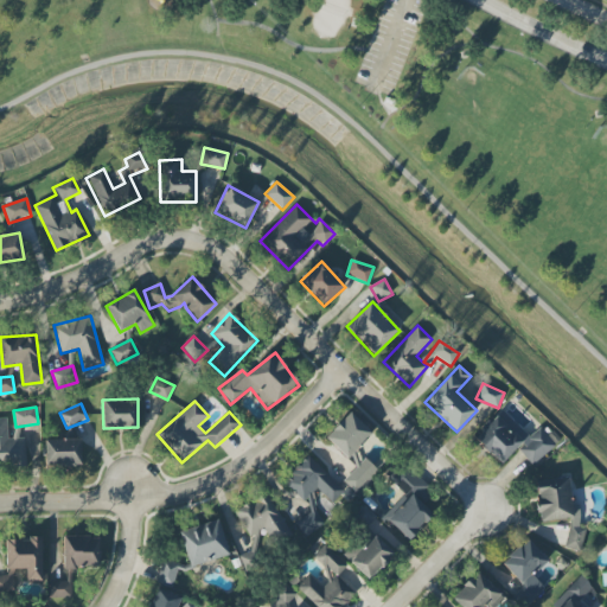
[(531,466),(555,447),(541,428),(528,438),(506,410),(474,435),(498,465),(518,449),(531,466)]
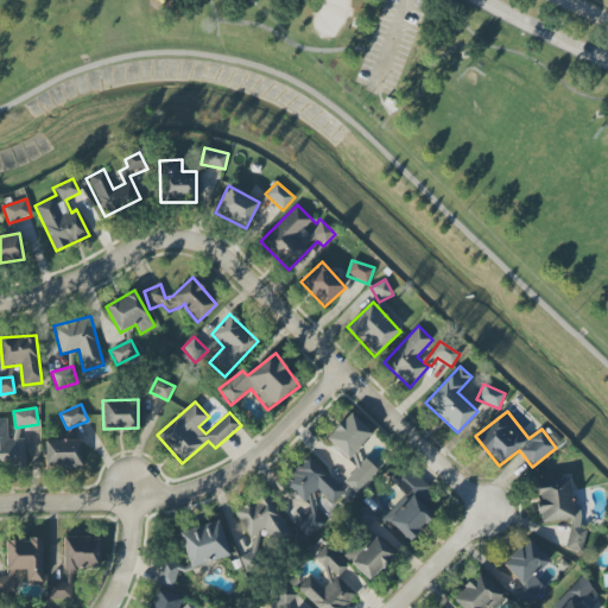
[(325,438),(348,460),(373,435),(350,413),(325,438)]
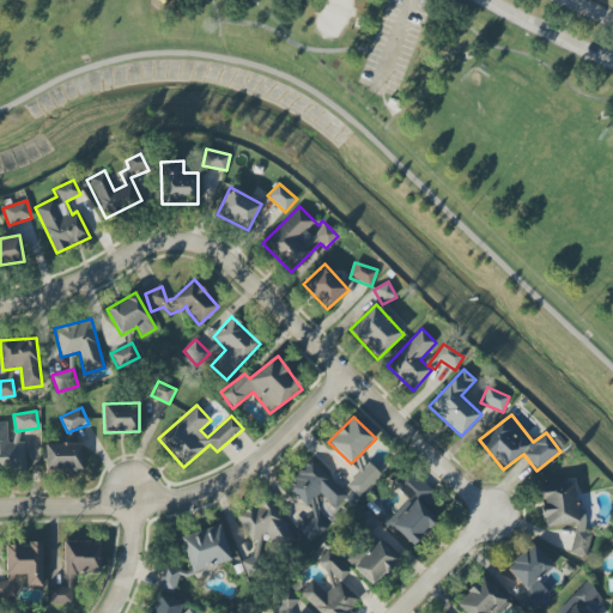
[(0,423),(0,472),(26,471),(25,443),(8,444),(7,423),(0,423)]
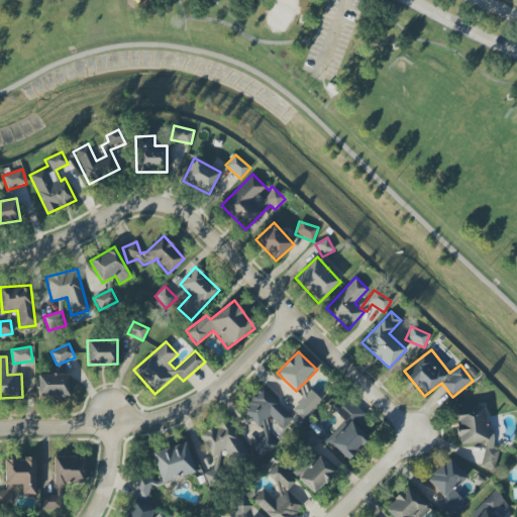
[(68,374),(38,375),(38,397),(69,397),(68,374)]
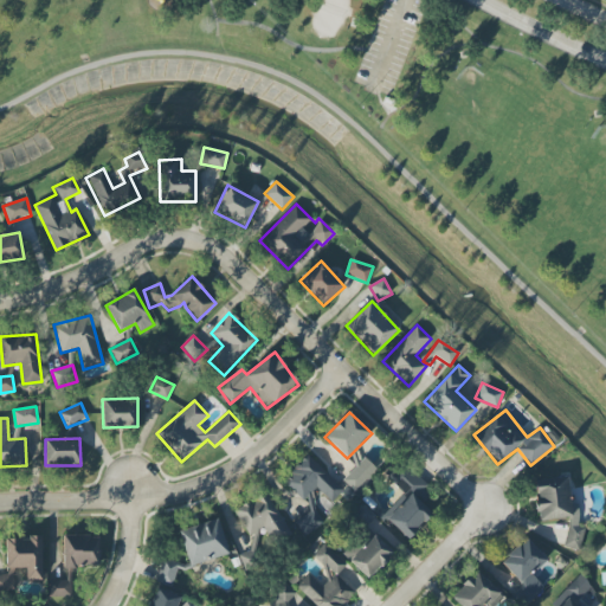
[(378,470),(358,449),(348,457),(356,465),(342,479),(354,492),(378,470)]
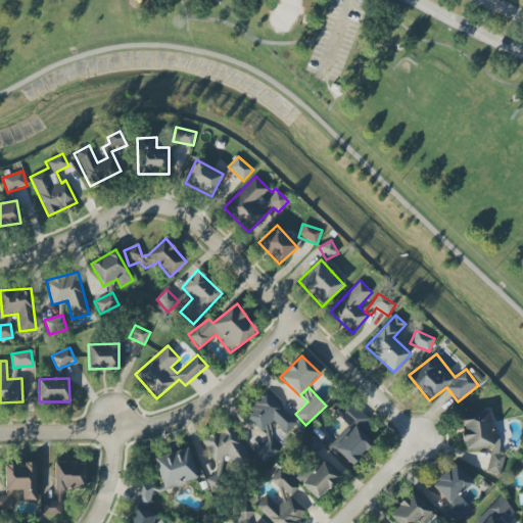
[(244,415),(262,432),(273,422),(286,434),(296,423),(266,393),(244,415)]
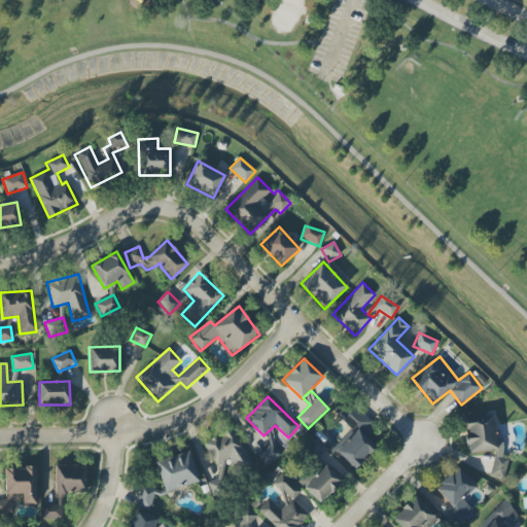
[(491,450),(494,478),(506,476),(504,458),(501,458),(496,414),(464,418),(468,453),(491,450)]
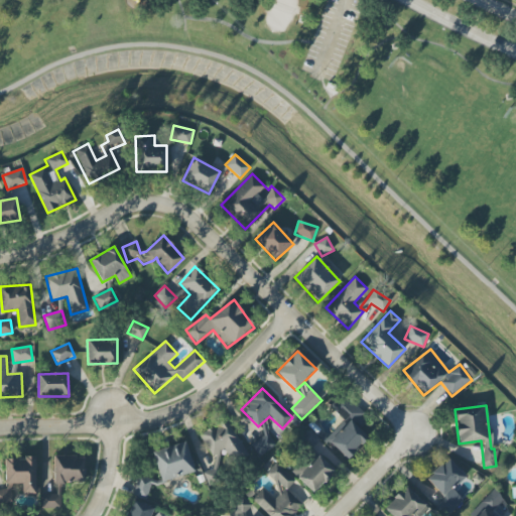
[(200,432),(212,459),(228,450),(232,461),(245,455),(228,419),(200,432)]
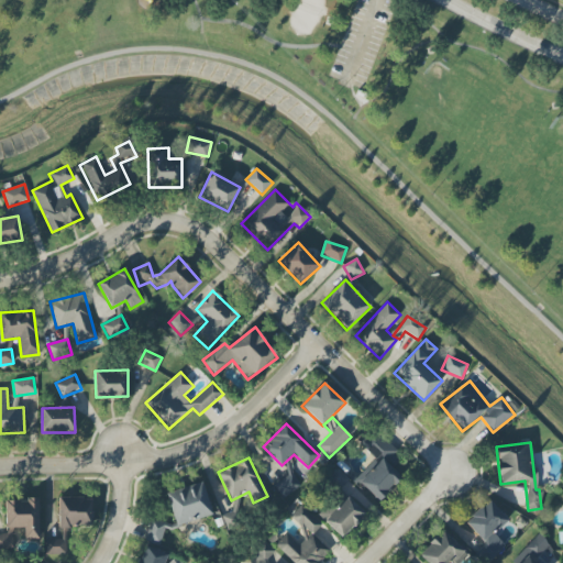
[(382,459),(359,483),(379,503),(401,478),(382,459)]
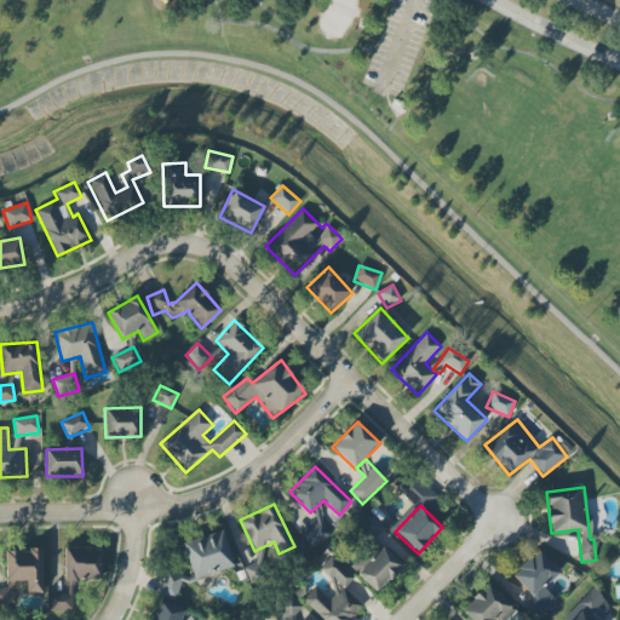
[(361,528),(373,540),(384,528),(372,516),(361,528)]
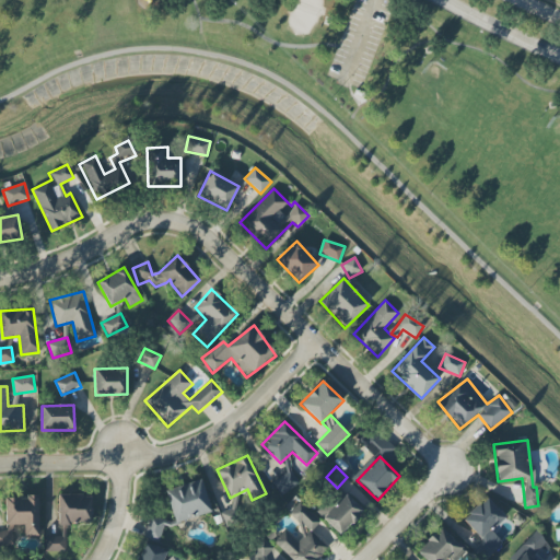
[(299,486),(291,471),(272,481),(279,497),(299,486)]
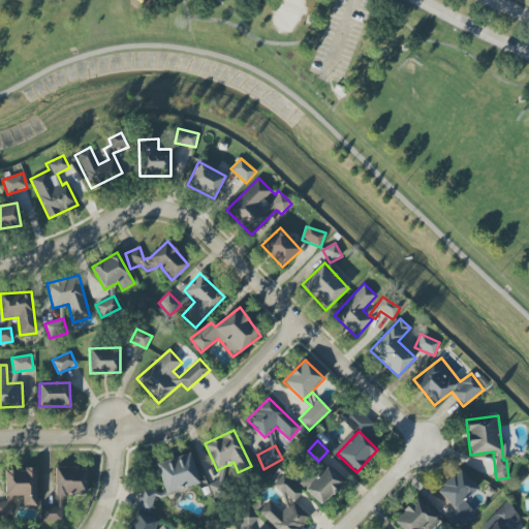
[(199,485),(190,453),(156,464),(165,495),(199,485)]
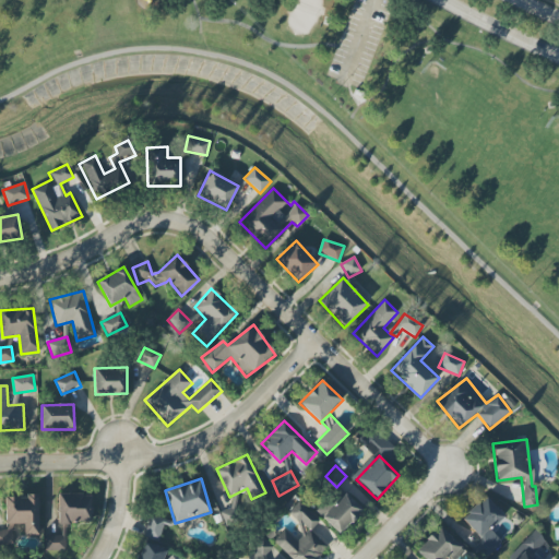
[(341,535),(364,511),(342,490),(319,514),(341,535)]
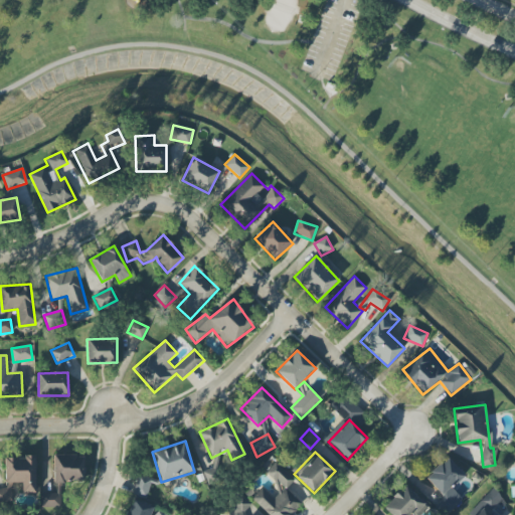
[(54,455),(53,481),(83,482),(83,456),(54,455)]
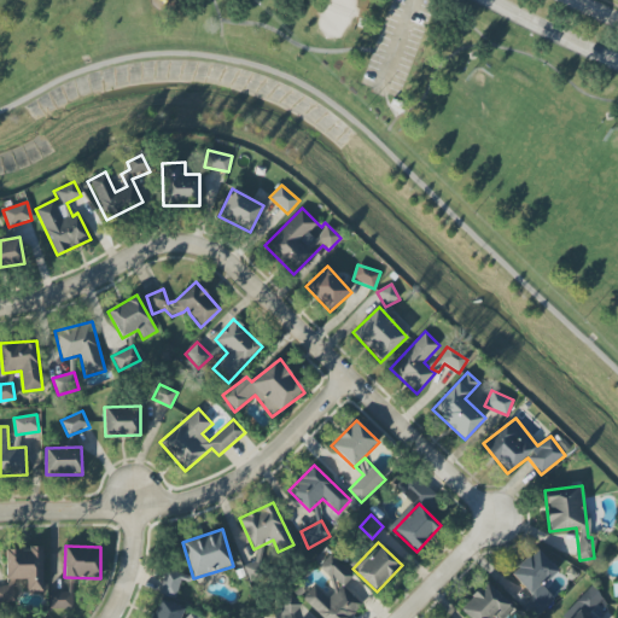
[(42,548),(5,549),(6,581),(25,579),(27,593),(42,592),(42,548)]
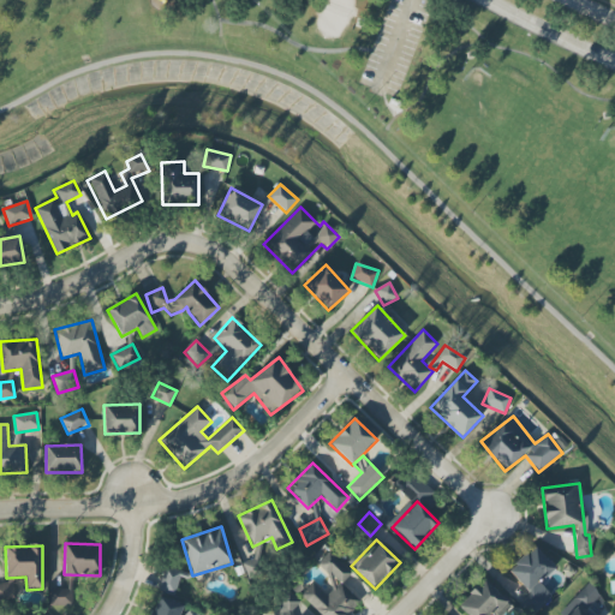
[(539,583),(555,568),(535,547),(508,571),(530,595),(520,603),(531,614),(532,614),(551,597),(539,583)]
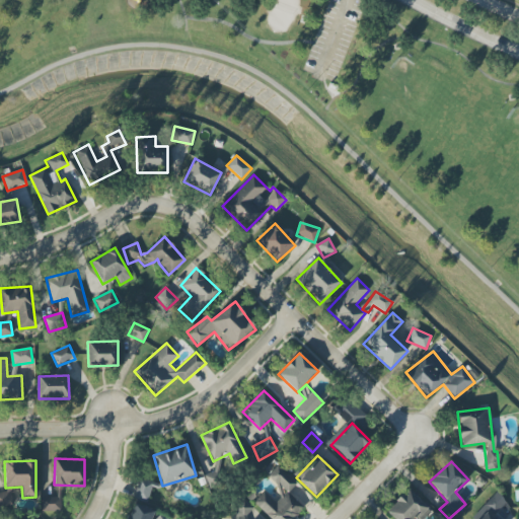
[(297,484),(277,465),(266,477),(283,494),(275,502),(264,492),(253,503),(271,518),(294,518),(304,509),(288,494),(297,484)]
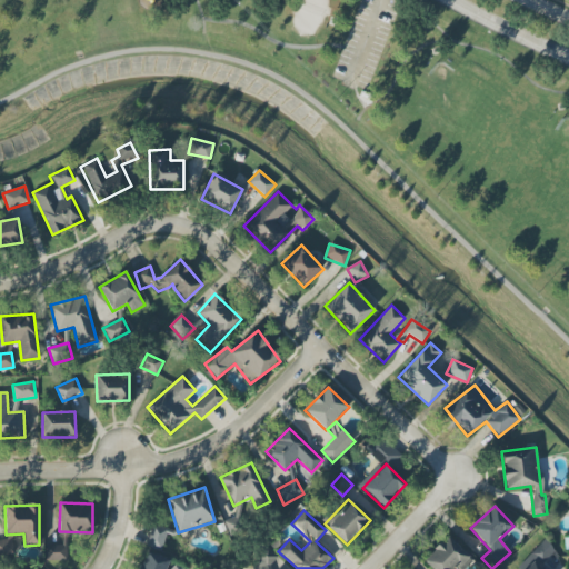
[(167,530),(151,527),(147,547),(162,551),(167,530)]
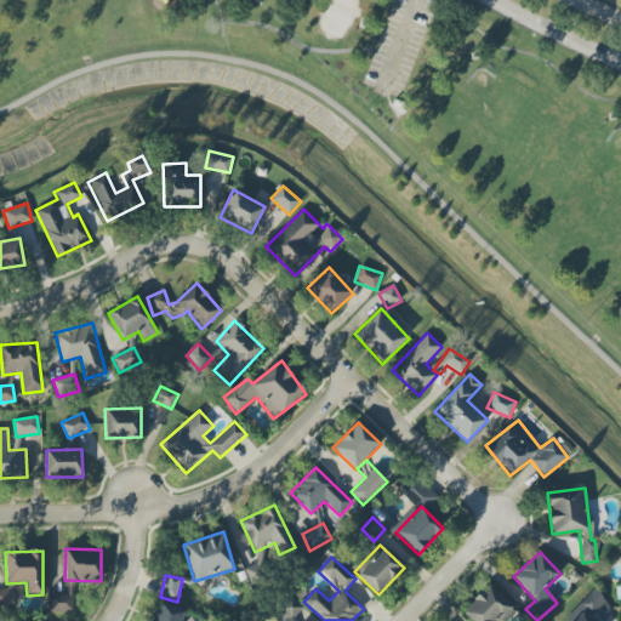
[(500,620),(513,610),(489,585),(462,610),(471,620),(500,620)]
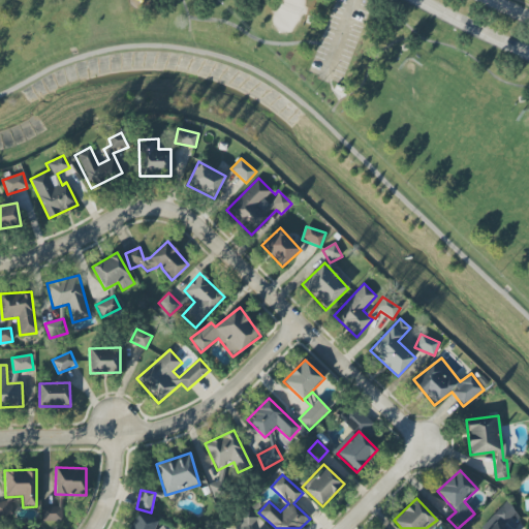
[(42,521),(63,521),(63,507),(41,507),(42,521)]
